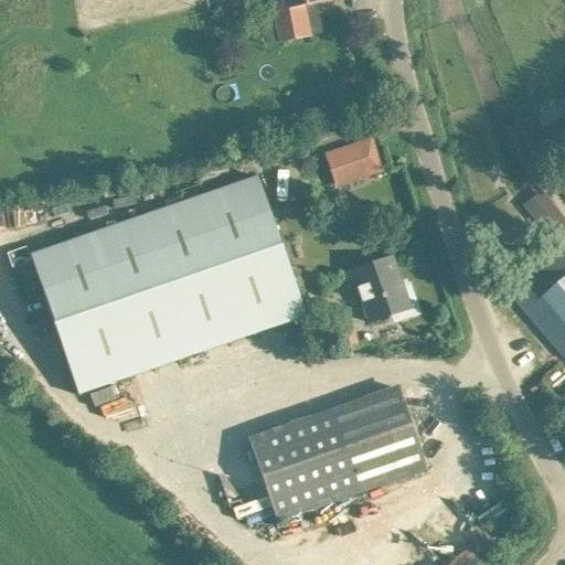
[(273,0),(281,42),(308,36),(302,8),(338,0),(337,0),(273,0)]
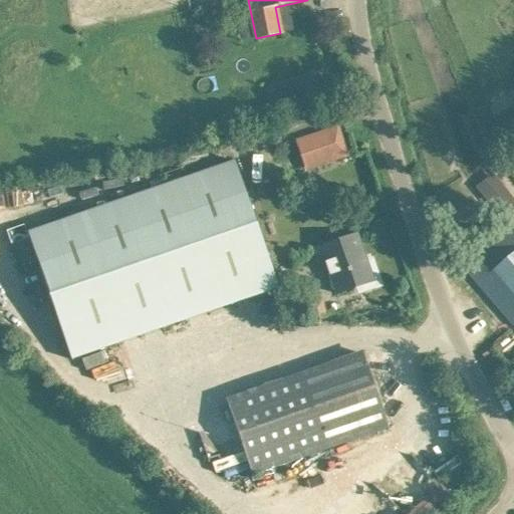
[(332,78),(325,80),(328,89),(335,87),(332,78)]
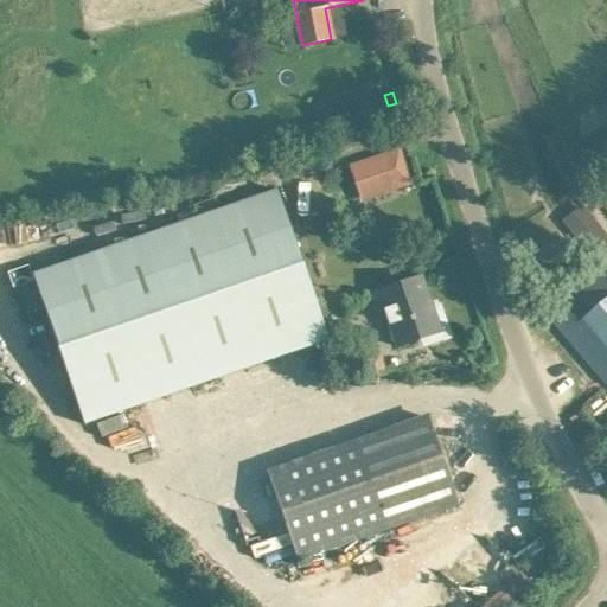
[(606,122),(596,131),(606,145),(606,122)]
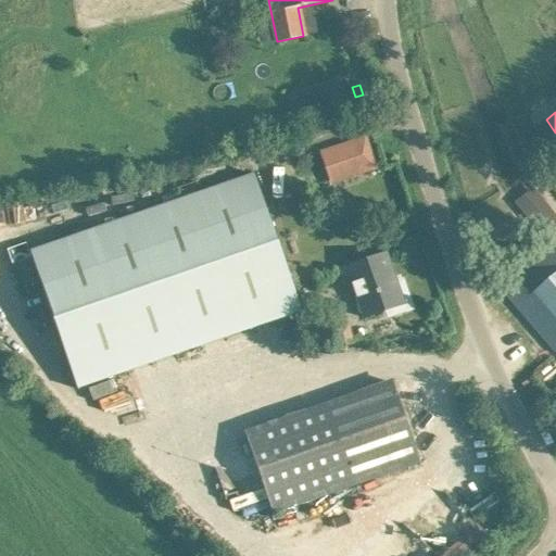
[(319,154),(328,181),(374,166),(364,139),(319,154)]
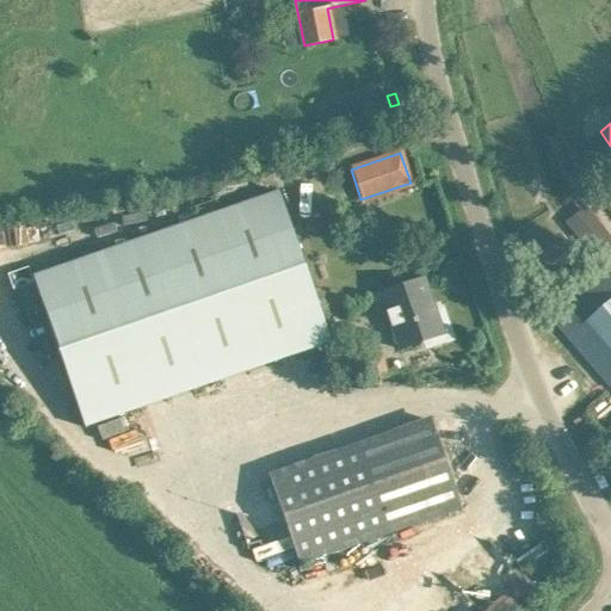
[(331,343),(278,191),(31,277),(84,429),(331,343)]
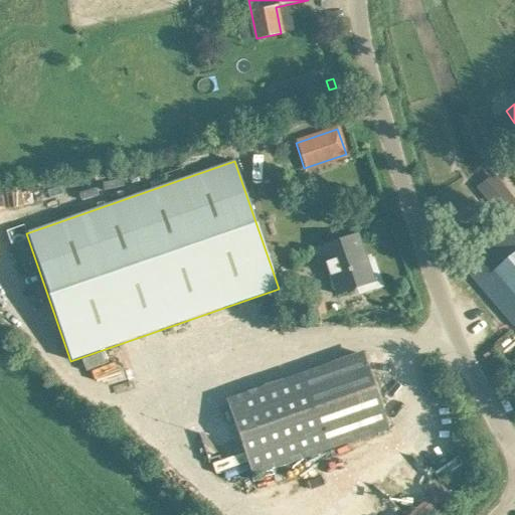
[(514,225),(465,269),(514,327),(514,225)]
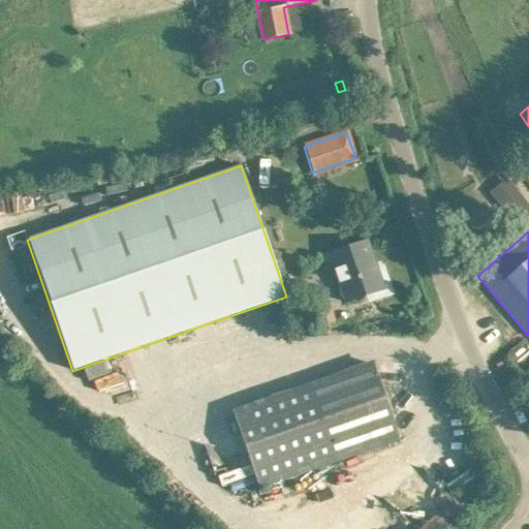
[(334,268),(346,303),(366,296),(374,300),(393,293),(382,267),(372,271),(369,260),(373,259),(367,242),(323,256),(329,270),(334,268)]
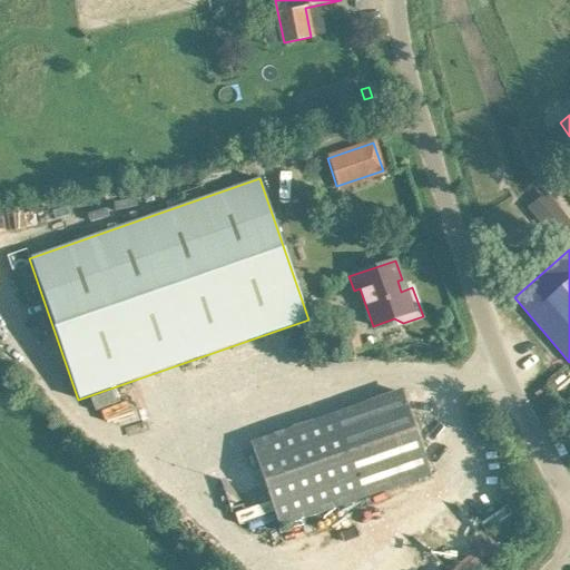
[(340,423),(253,453),(278,527),(431,474),(402,393),(385,400),(387,406),(340,423)]
